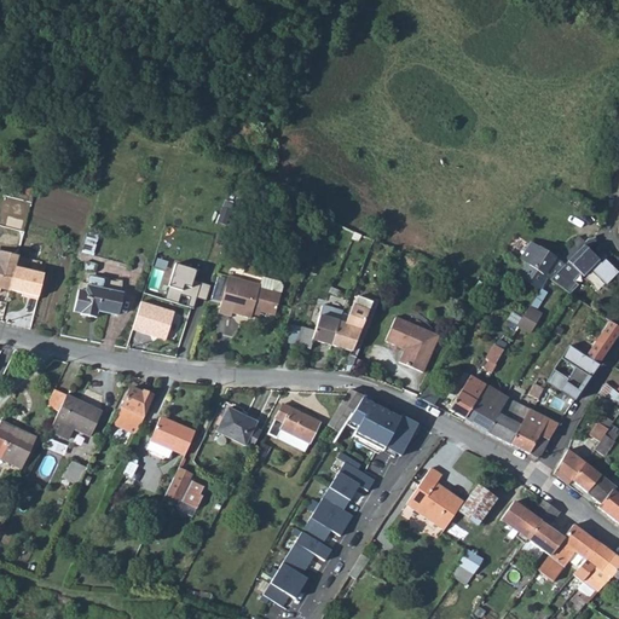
[(574,252),(565,262),(579,278),(586,271),(602,287),(613,275),(601,261),(597,265),(595,262),(584,252),(595,241),(594,238),(585,241),(574,252)]
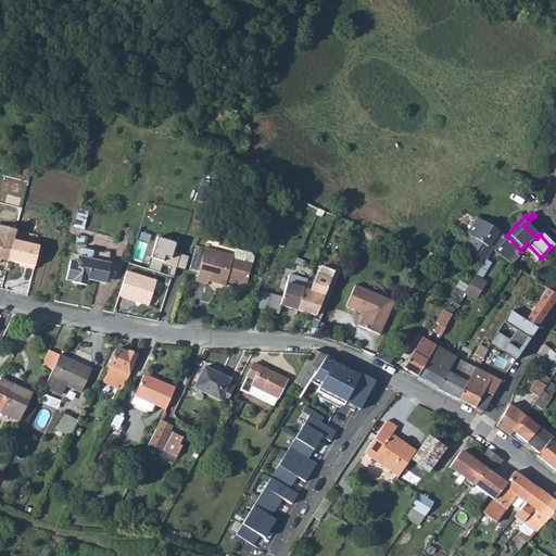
[(490,252),(503,239),(498,236),(472,218),(470,223),(467,222),(464,226),(466,229),(463,232),(465,235),(469,237),(462,247),(482,262),(483,261),(489,251),(490,252)]
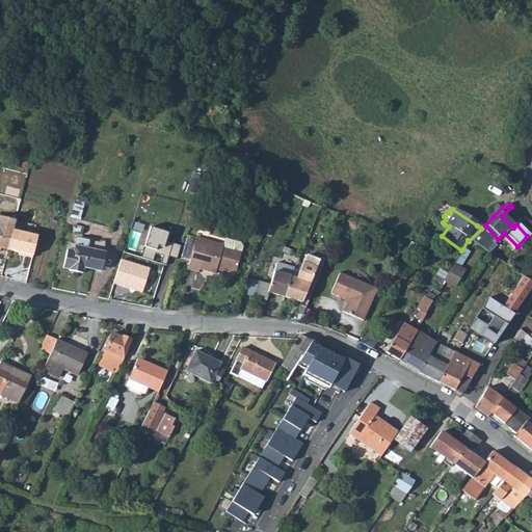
[(477,225),(481,229),(485,225),(494,216),(486,211),(477,225)]
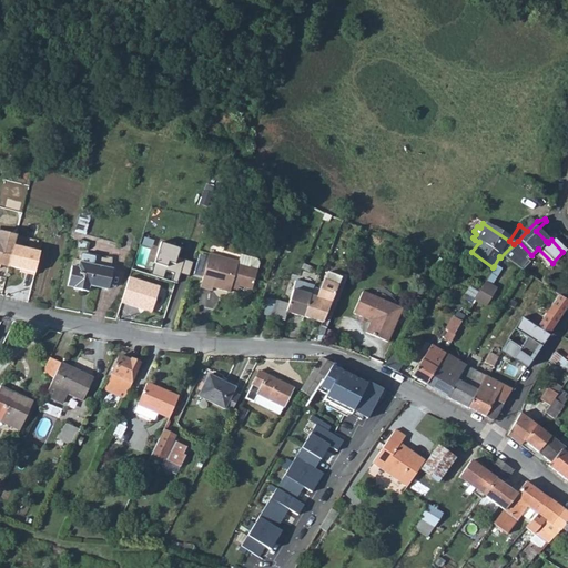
[(19,242),(21,231),(6,227),(3,237),(0,236),(0,263),(4,264),(6,260),(13,262),(14,257),(18,245),(19,242)]
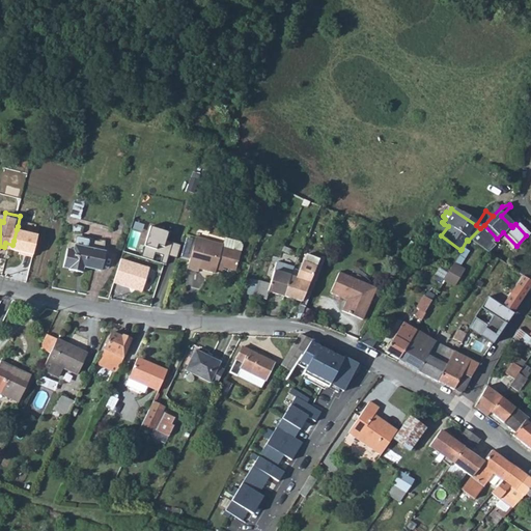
[(154,222),(144,252),(156,256),(158,249),(165,252),(163,259),(168,261),(176,239),(172,238),(171,240),(169,239),(172,227),(165,224),(165,226),(154,222)]
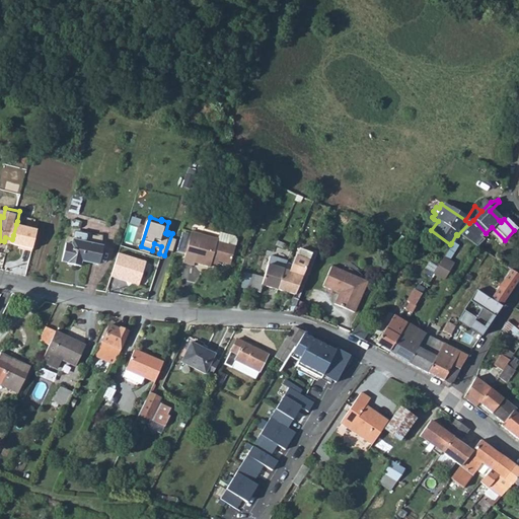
[(13,235),(12,239),(27,243),(26,246),(34,248),(40,226),(17,221),(16,224),(13,235)]
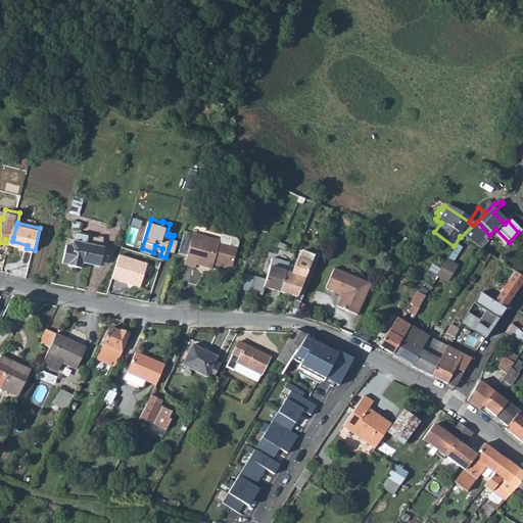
[(72,250),(65,249),(63,260),(68,262),(68,264),(78,265),(79,259),(102,264),(105,244),(97,243),(99,234),(76,230),(75,237),(72,250)]
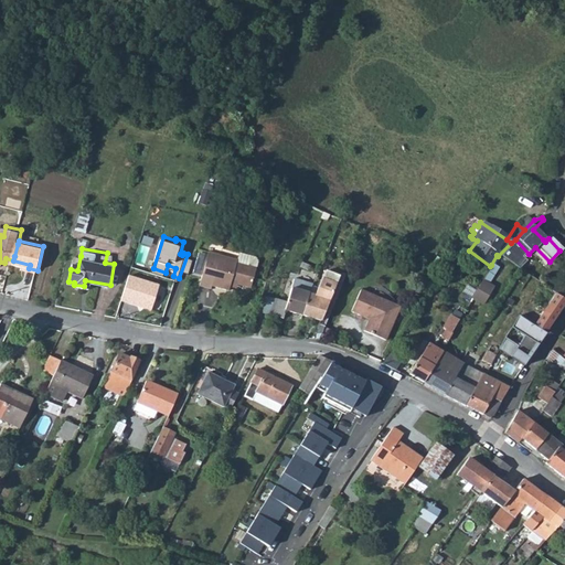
[(214,249),(203,283),(215,287),(216,284),(233,290),(235,281),(254,288),(260,269),(257,268),(242,263),(243,259),(214,249)]
